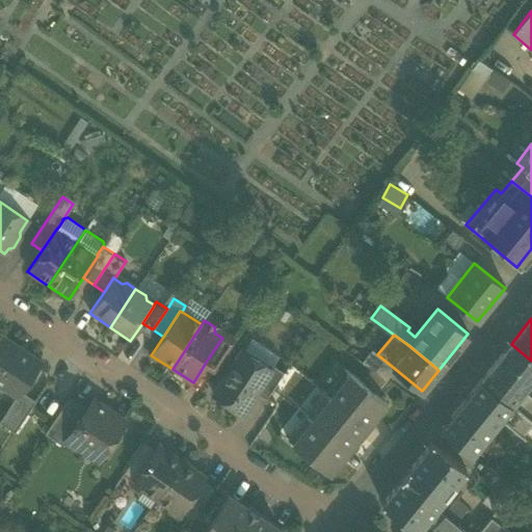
[(222,338),(207,361),(217,368),(235,341),(230,337),(222,338)]
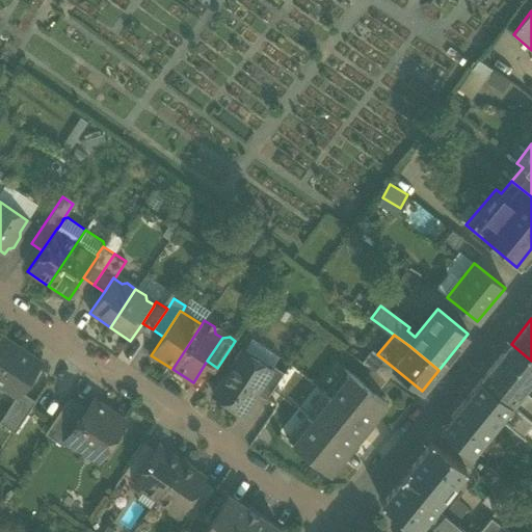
[(40,364),(0,338),(0,383),(17,395),(18,396),(21,392),(40,364)]
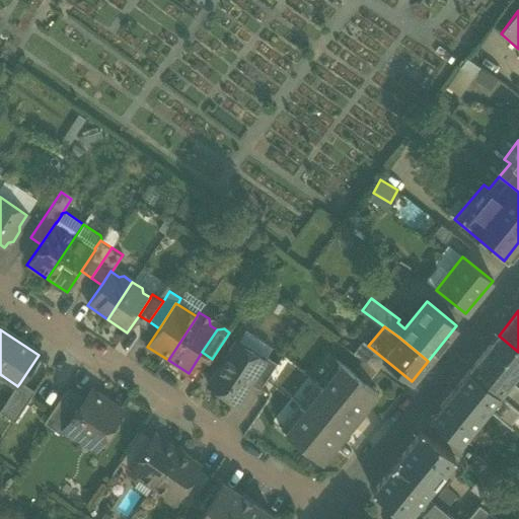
[(468,372),(518,412),(518,394),(507,385),(518,370),(518,352),(499,336),(468,372)]
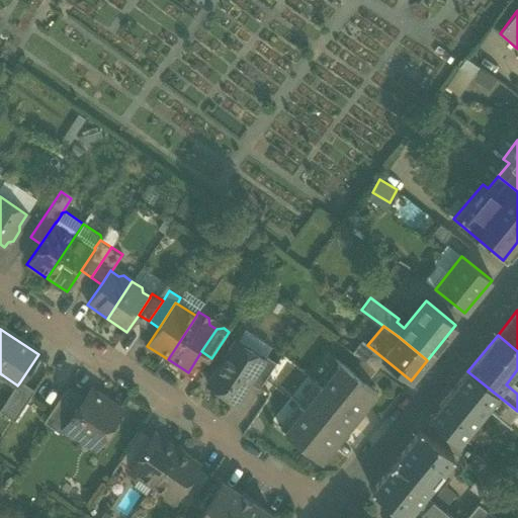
[(263,359),(237,342),(207,385),(235,404),(248,382),(264,359),(263,359)]
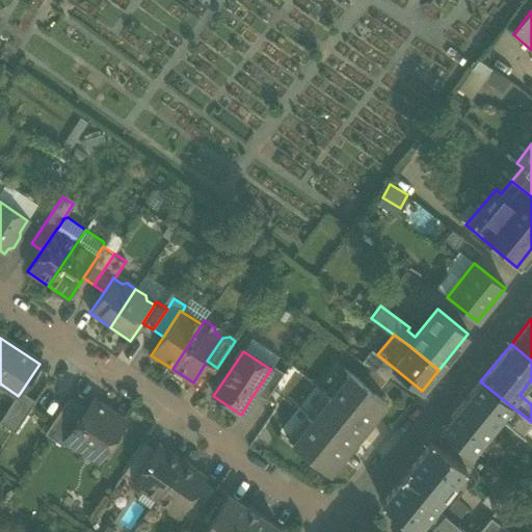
[(271,369),(255,393),(266,400),(284,373),(272,366),(270,369),(271,369)]
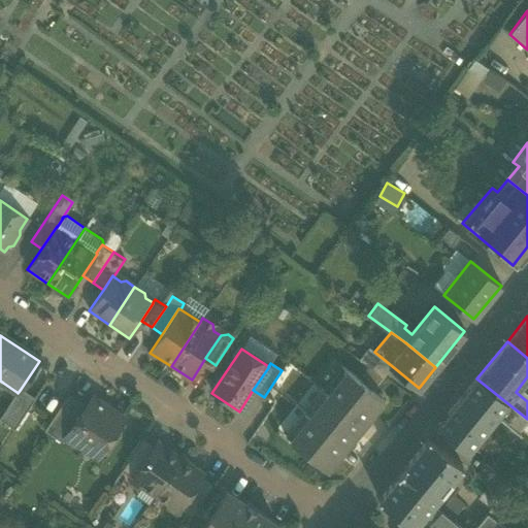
[(324,391),(364,424),(384,400),(345,369),(338,377),(336,375),(324,391)]
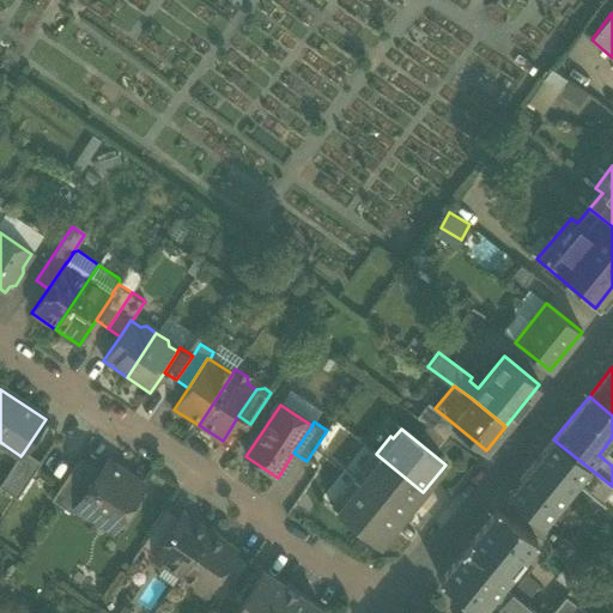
[(508,495),(544,523),(576,484),(601,503),(612,487),(612,486),(553,439),(508,495)]
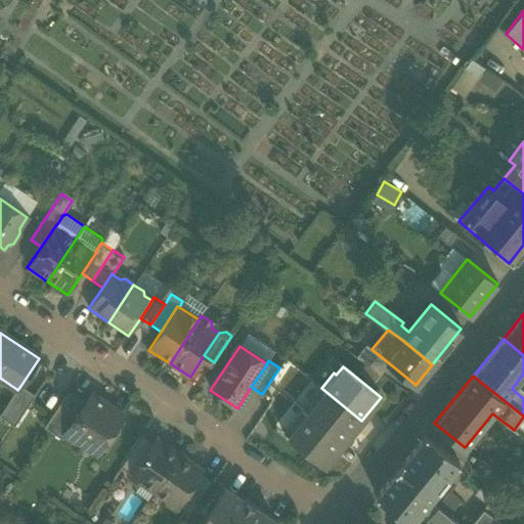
[(35,395),(20,386),(17,390),(16,389),(0,413),(0,416),(14,426),(35,395)]
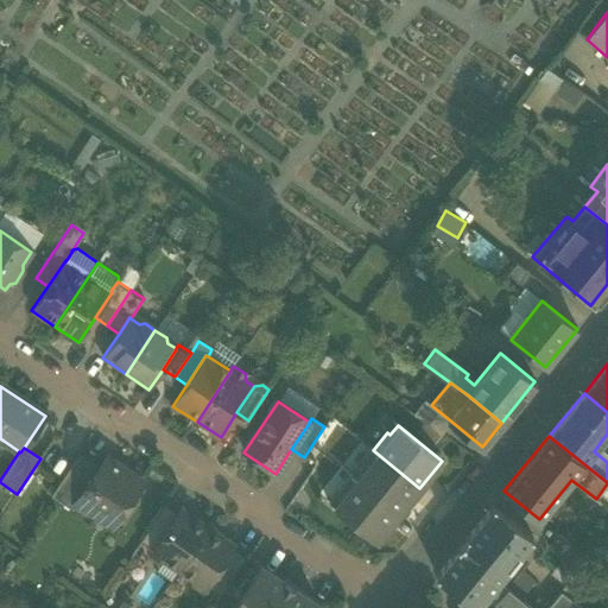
[(354,479),(397,514),(419,488),(373,450),(358,468),(361,470),(354,479)]
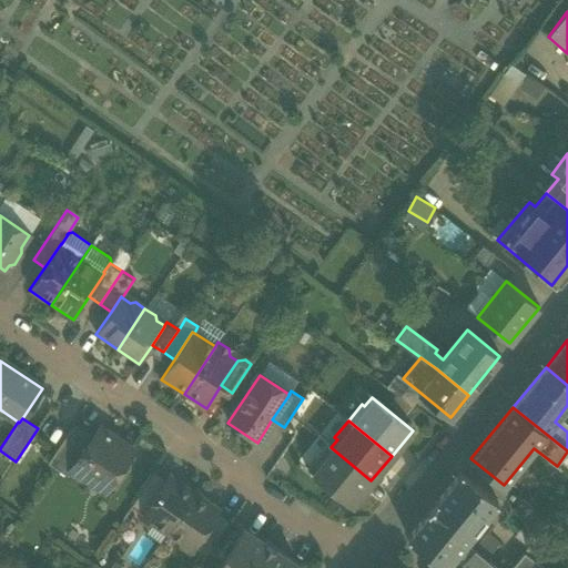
[(71,469),(92,437),(73,424),(48,463),(68,477),(72,469),(71,469)]
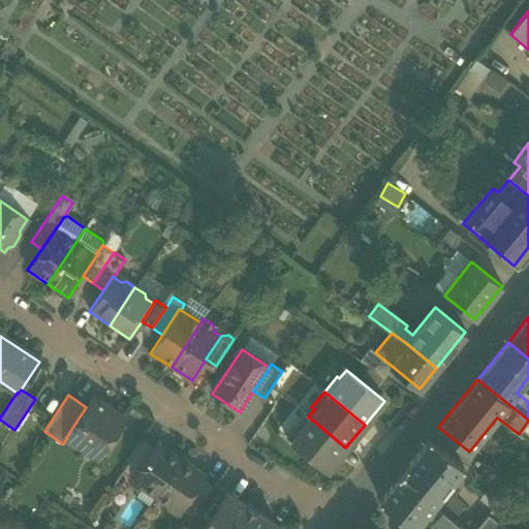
[(123,419),(92,399),(86,407),(66,437),(67,437),(97,458),(123,419)]
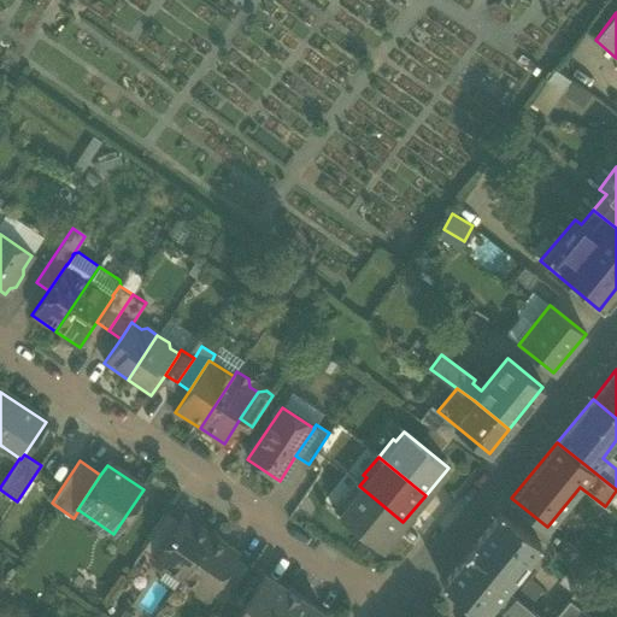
[(359,486),(356,483),(341,501),(344,504),(336,513),(381,550),(403,522),(359,486)]
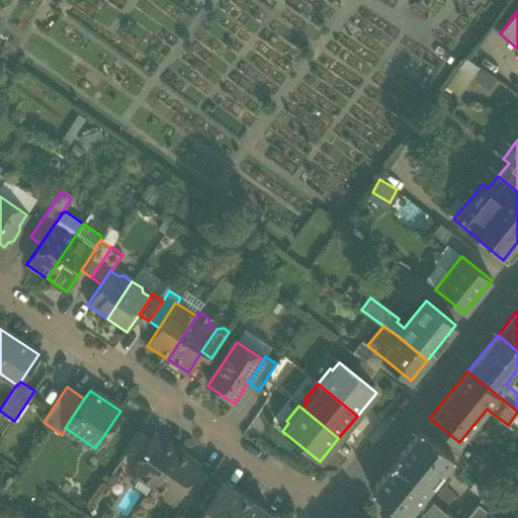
[(130,467),(150,437),(140,431),(119,460),(130,467)]
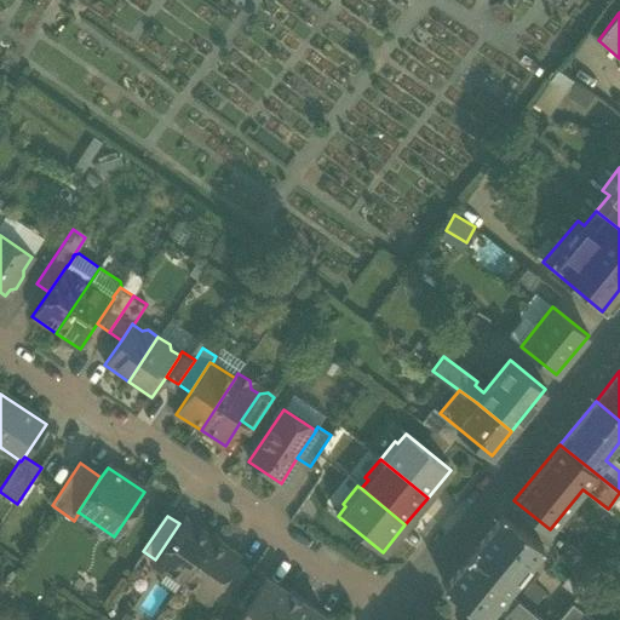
[(544,549),(503,516),(468,558),(543,619),(557,619),(569,606),(555,593),(550,600),(530,583),(533,579),(524,572),(544,549)]
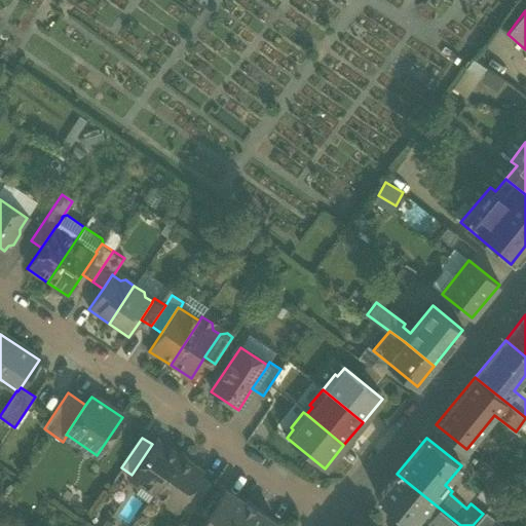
[(130,477),(154,493),(180,455),(174,451),(171,452),(155,441),(152,444),(132,475),(130,477)]
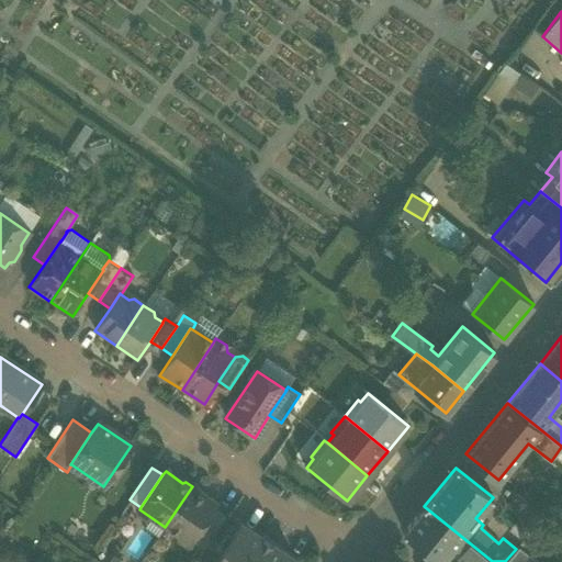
[(192,486),(165,527),(191,543),(192,541),(214,509),(216,505),(199,494),(199,490),(192,486)]
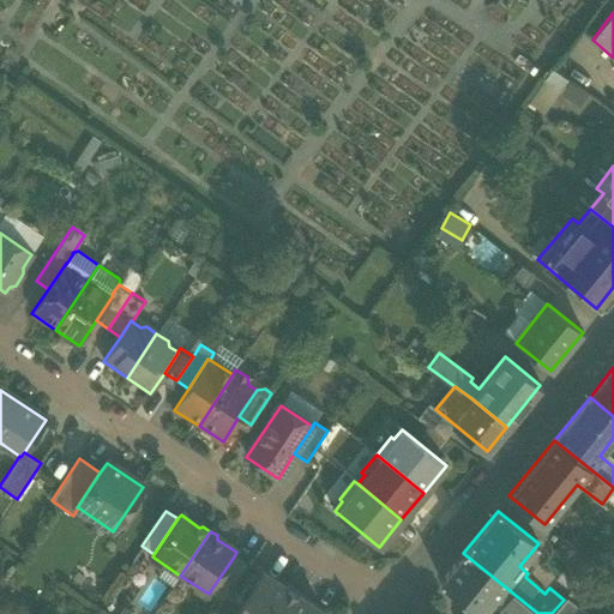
[(552,613),(537,613),(463,553),(440,582),(480,613),(494,597),(503,603),(499,609),(505,613),(585,613),(566,597),(564,600),(552,613)]
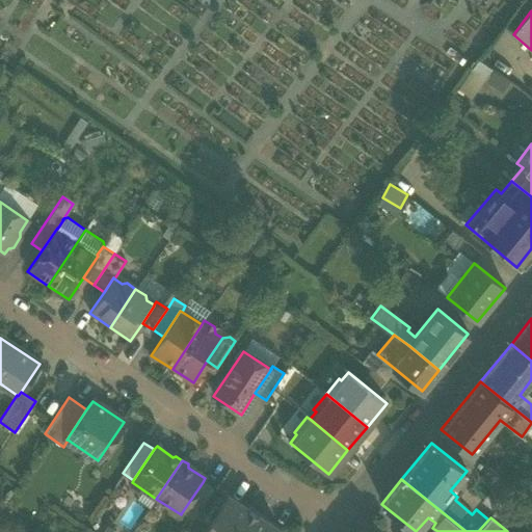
[(213,488),(203,482),(182,512),(192,520),(213,488)]
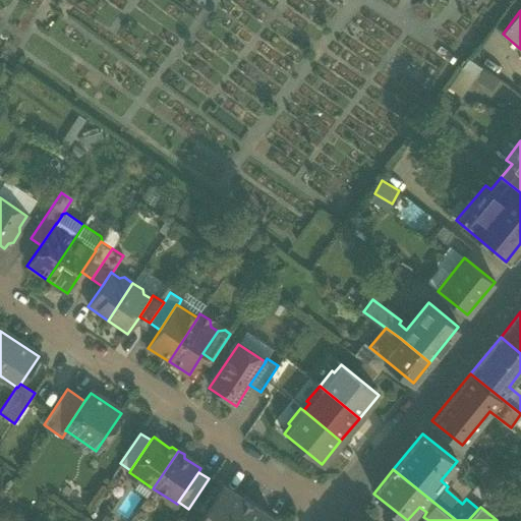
[(270,520),(273,518),(222,484),(196,520),(270,520)]
